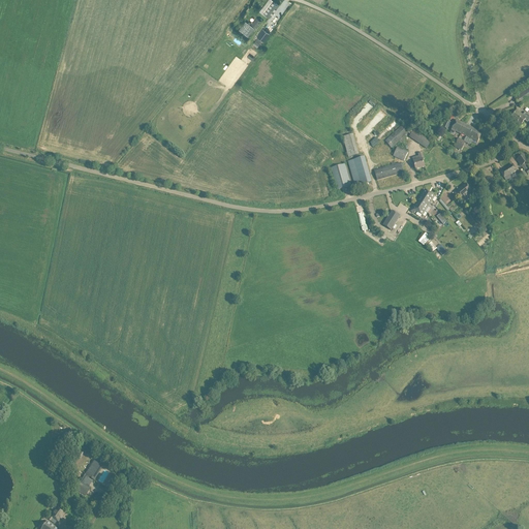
[(268,1),(263,7),(267,9),(266,11),(265,13),(269,17),(270,18),(274,11),(275,11),(274,10),(276,9),(279,5),(276,3),(272,0),(268,0),(268,1)]
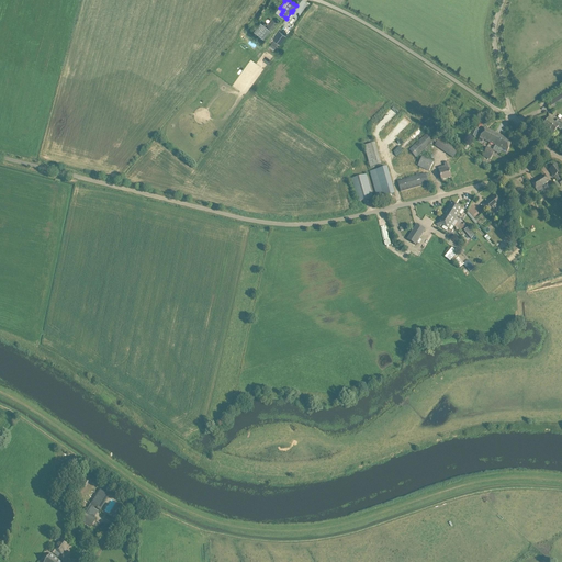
[(272,20),(267,26),(271,30),(277,23),(272,20)]
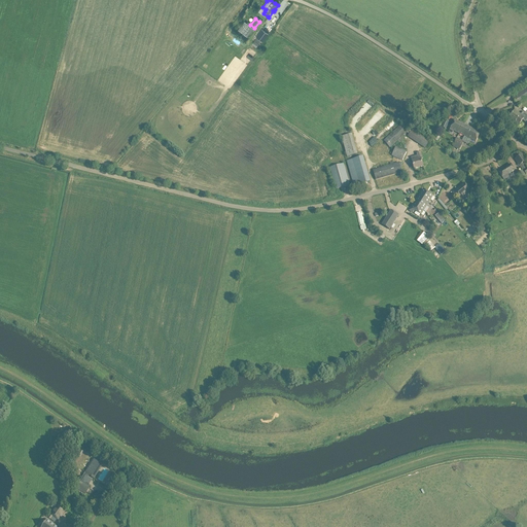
[(256,37),(260,40),(262,41),(268,34),(261,29),(256,37)]
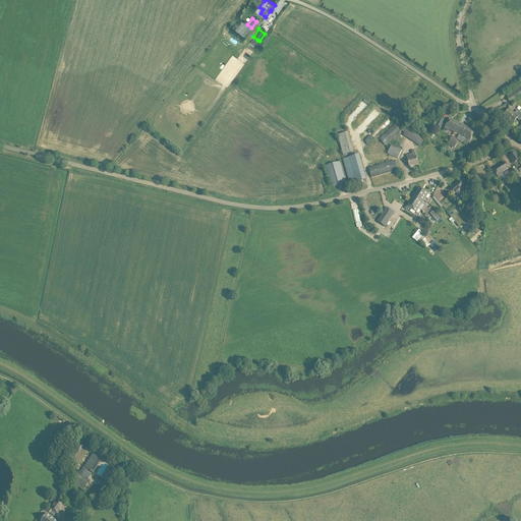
[(253,47),(257,42),(253,38),(249,43),(253,47)]
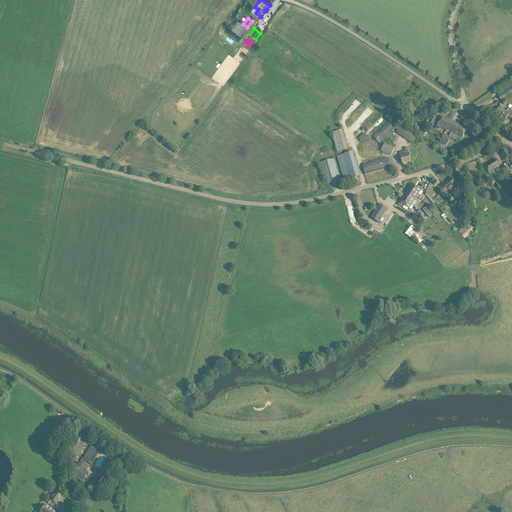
[(502,102),(511,94),(511,83),(499,92),(500,94),(498,95),(502,102)]
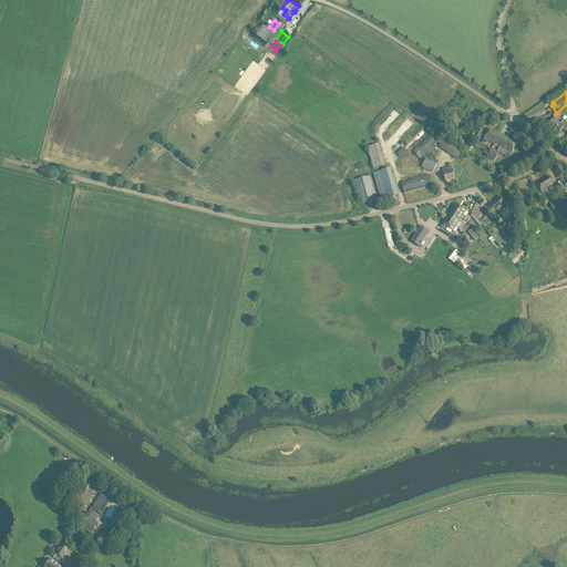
[(554,119),(552,122),(548,126),(558,134),(562,130),(565,132),(566,129),(566,123),(563,121),(560,124),(554,119)]
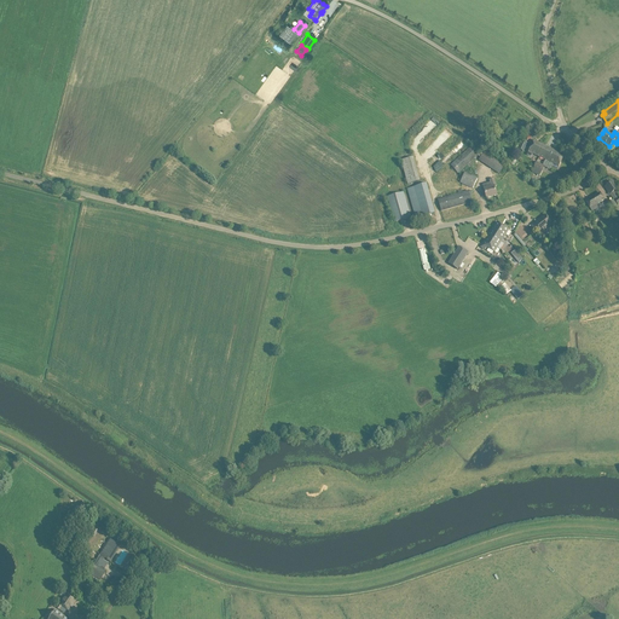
[(532,154),(539,157),(545,146),(534,142),(527,155),(531,156),(532,154)]
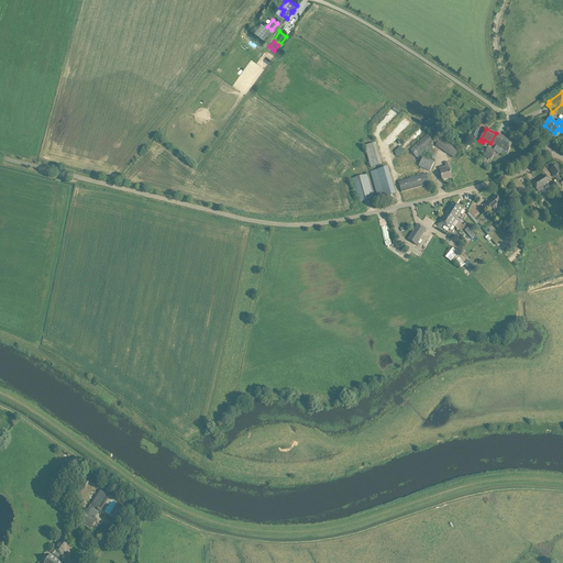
[(505,138),(496,133),(490,143),(499,147),(505,138)]
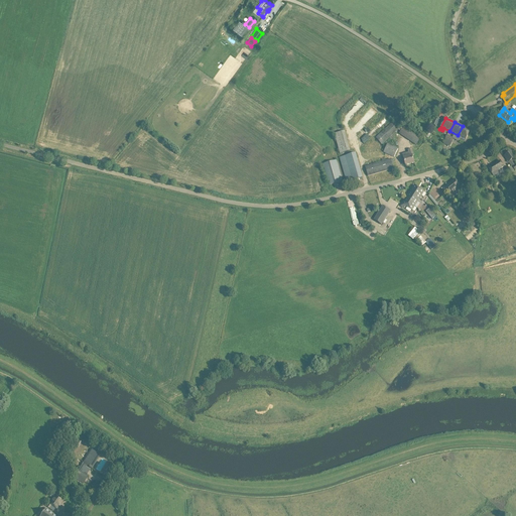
[(400,131),(399,133),(416,145),(421,137),(401,124),(398,129),(392,123),(376,138),(382,145),(390,137),(391,139),(395,136),(393,134),(398,130),(400,131)]
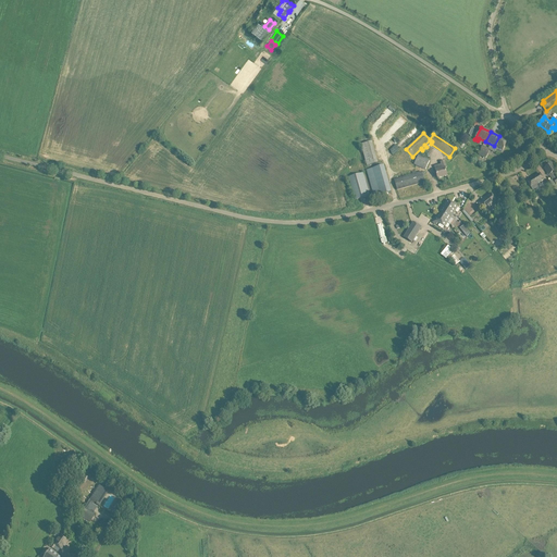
[(508,140),(499,136),(494,146),(497,148),(496,149),(499,151),(500,149),(503,150),(508,140)]
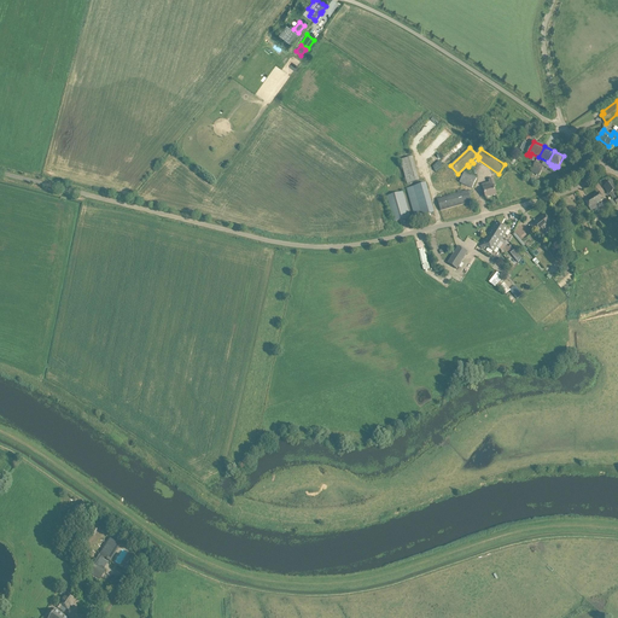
[(413,157),(401,159),(407,184),(419,181),(413,157)]
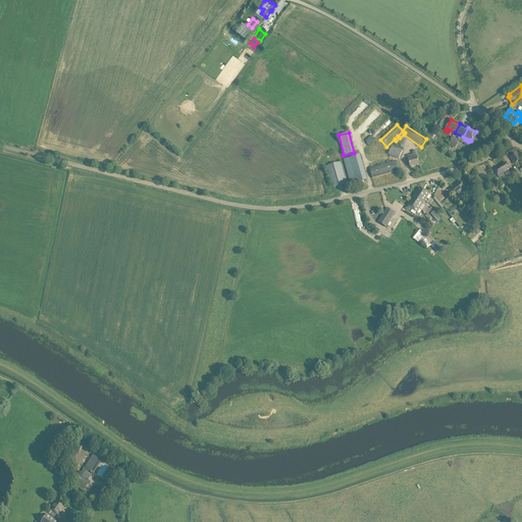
[(387,154),(399,159),(403,150),(392,145),(387,154)]
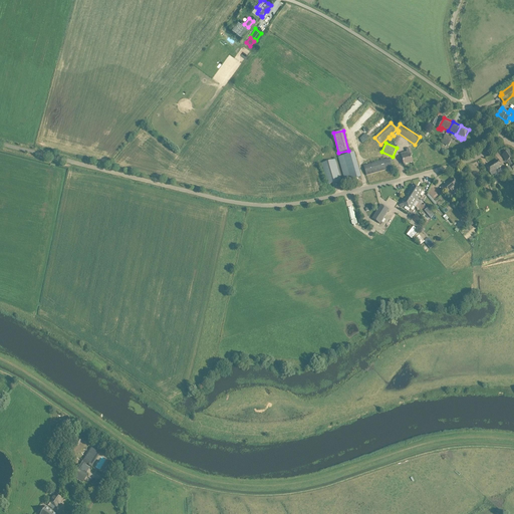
[(412,155),(411,151),(410,149),(406,150),(407,152),(401,154),(404,165),(412,163),(411,156),(412,155)]
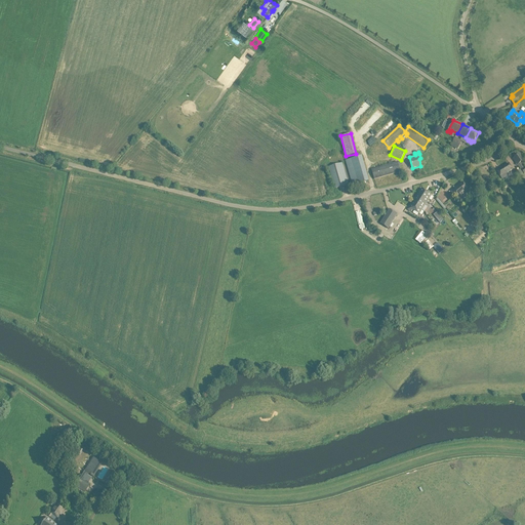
[(517,165),(520,163),(524,160),(520,155),(513,159),(517,165)]
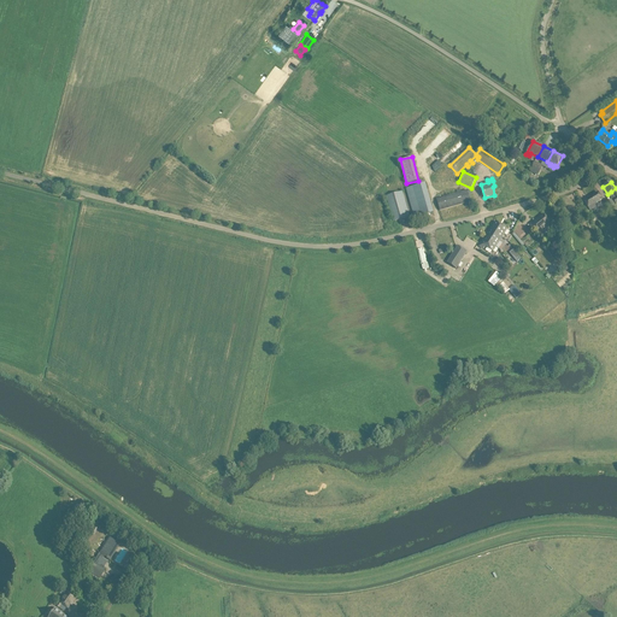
[(433,212),(432,207),(424,183),(406,189),(415,218),(433,212)]
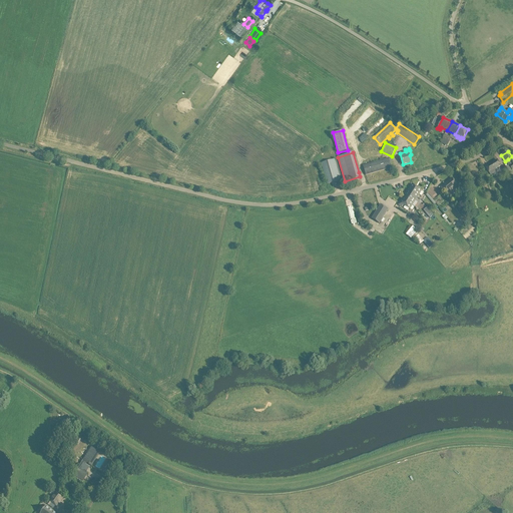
[(366,164),(363,165),(365,170),(366,175),(387,169),(389,168),(391,168),(390,163),(389,162),(389,159),(388,158),(383,159),(383,157),(380,158),(380,160),(366,164)]
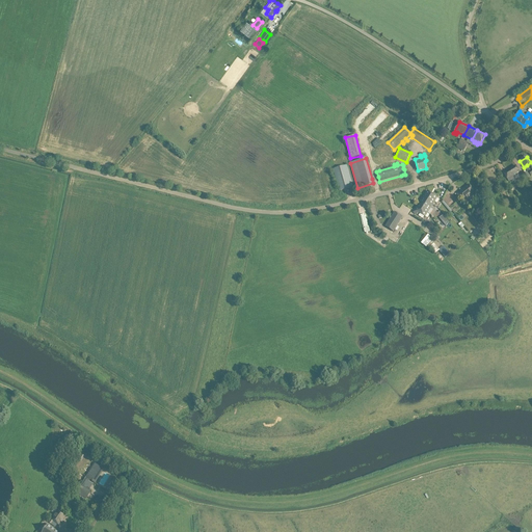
[(352,187),(351,182),(346,165),(333,169),(339,191),(352,187)]
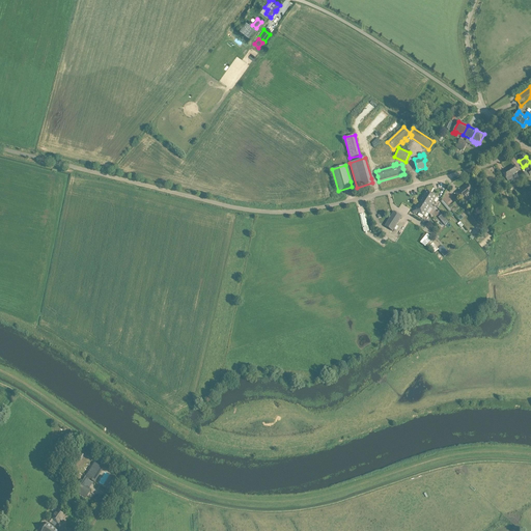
[(519,171),(518,170),(514,166),(502,173),(505,177),(506,178),(507,180),(511,178),(510,176),(519,171)]
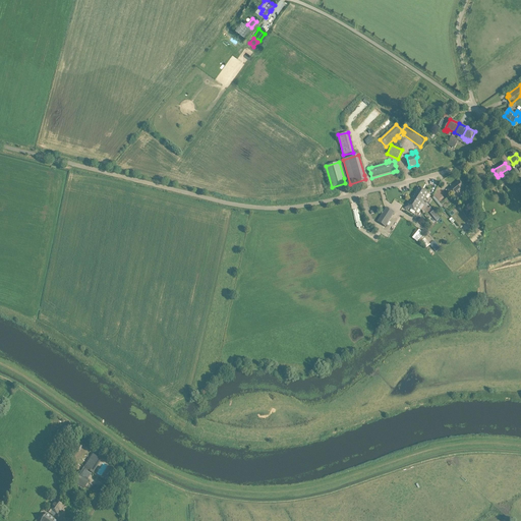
[(520,176),(516,169),(511,172),(510,172),(516,182),(520,178),(520,176)]
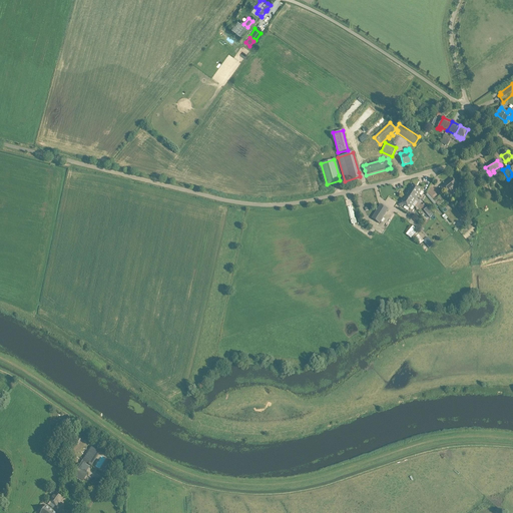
[(457,185),(455,182),(452,178),(441,187),(448,196),(452,192),(451,190),(457,185)]
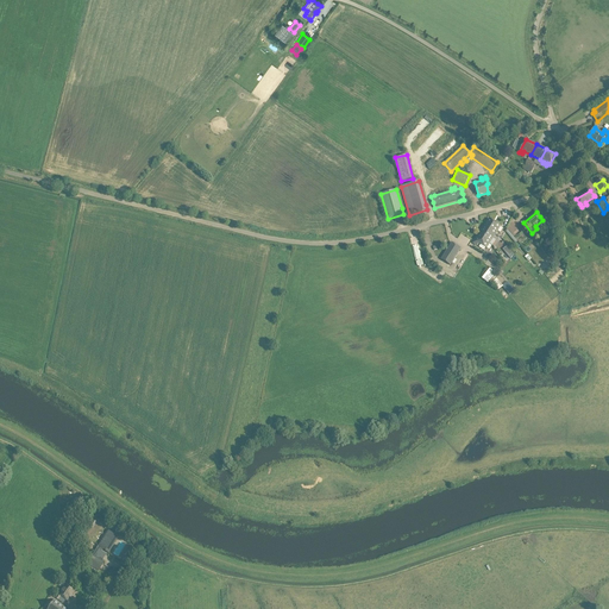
[(489,219),(484,225),(491,230),(490,231),(496,234),(501,226),(489,219)]
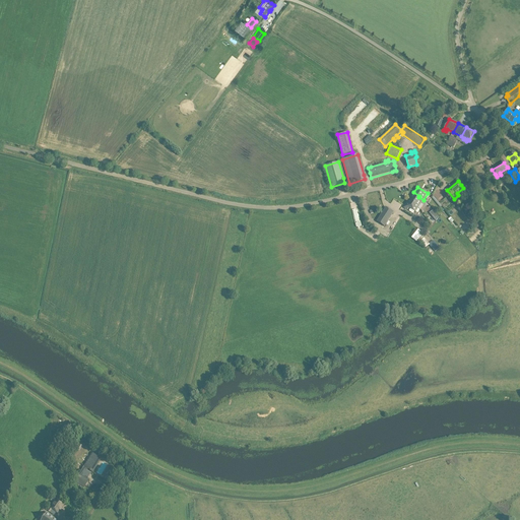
[(415,211),(424,200),(418,197),(419,196),(413,192),(403,208),(407,210),(409,208),(415,211)]
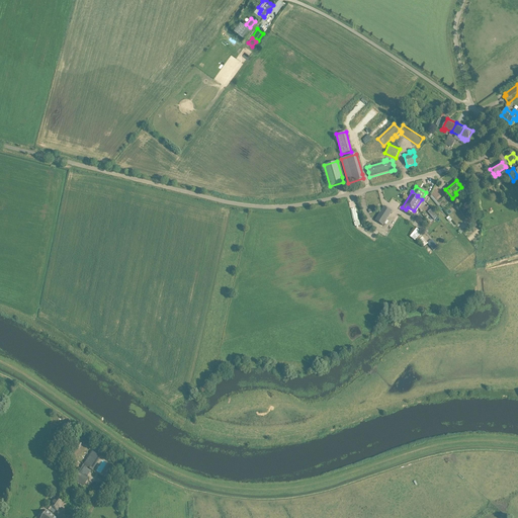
[(382,226),(392,211),(384,206),(375,221),(382,226)]
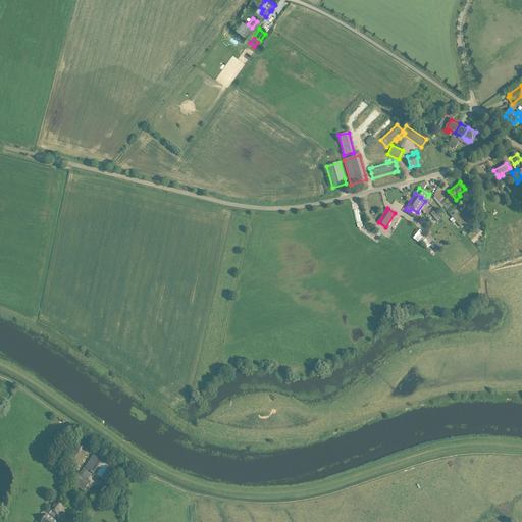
[(430,214),(437,222),(440,218),(434,211),(430,214)]
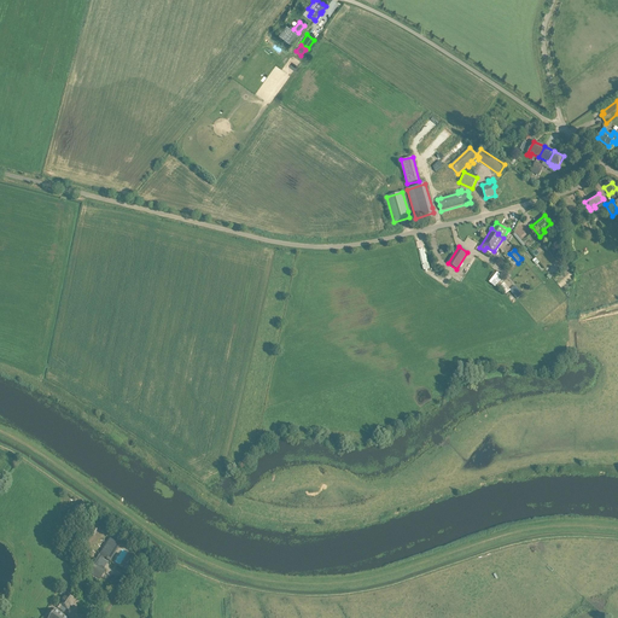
[(495,287),(503,278),(497,273),(489,283),(495,287)]
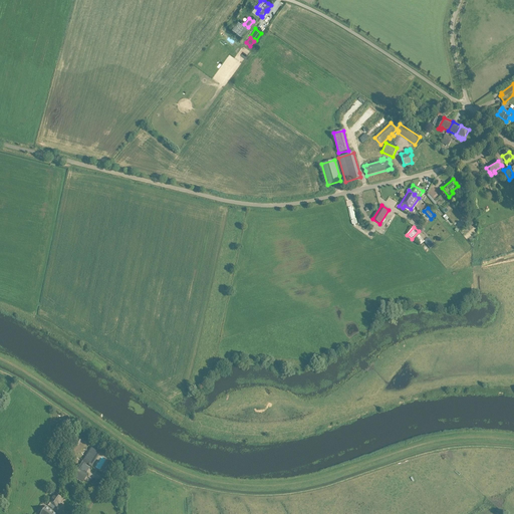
[(421,245),(425,241),(420,235),(416,239),(421,245)]
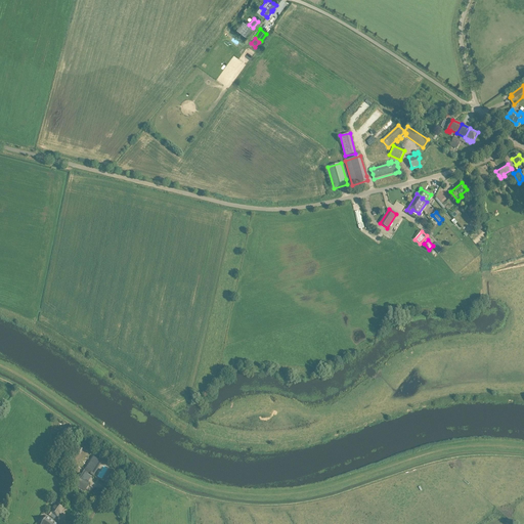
[(436,243),(433,246),(439,254),(443,251),(436,243)]
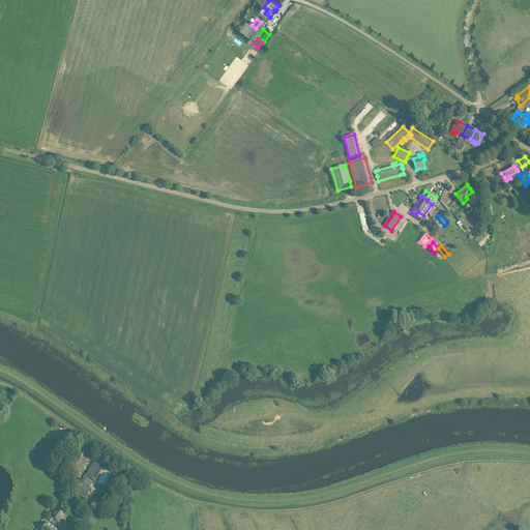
[(94,462),(85,476),(89,478),(91,479),(91,480),(94,482),(94,481),(97,476),(94,475),(97,470),(100,472),(102,468),(94,462)]
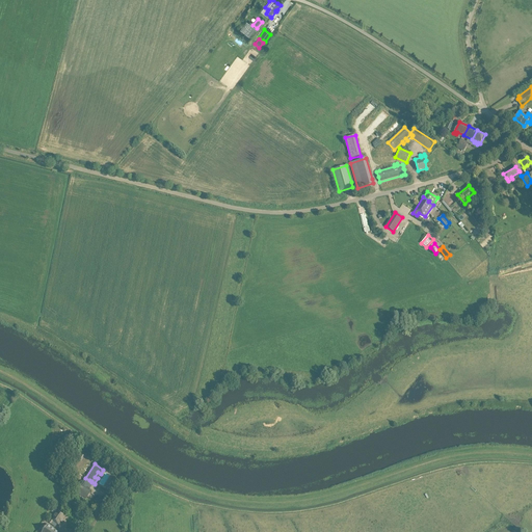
[(80,484),(75,493),(85,499),(90,490),(85,487),(89,480),(85,478),(81,484),(80,484)]
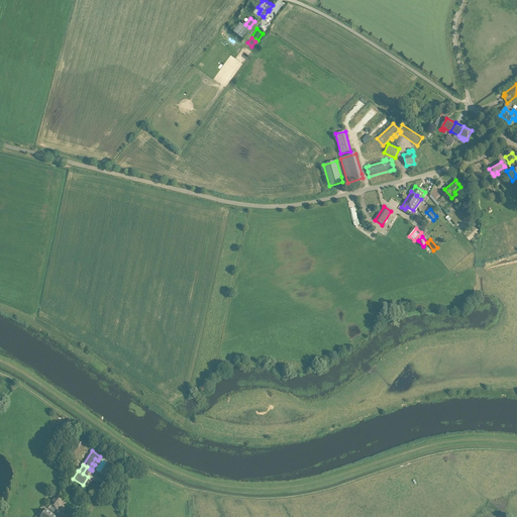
[(64,502),(57,496),(49,505),(57,511),(64,502)]
